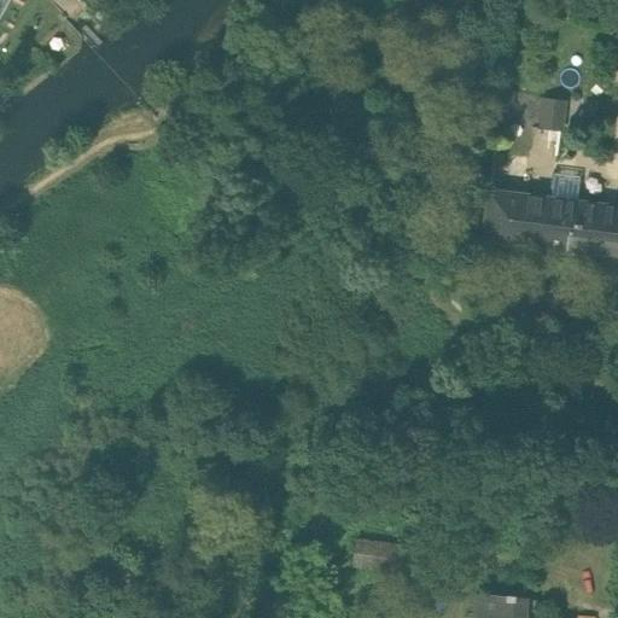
[(543,95),(542,127),(567,128),(567,97),(543,95)]
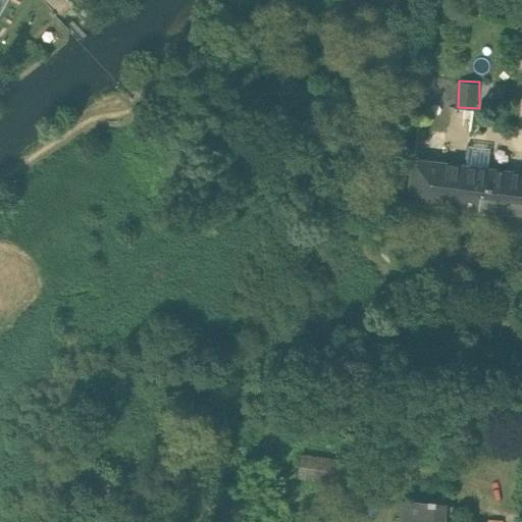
[(521,217),(521,172),(414,159),(408,203),(521,217)]
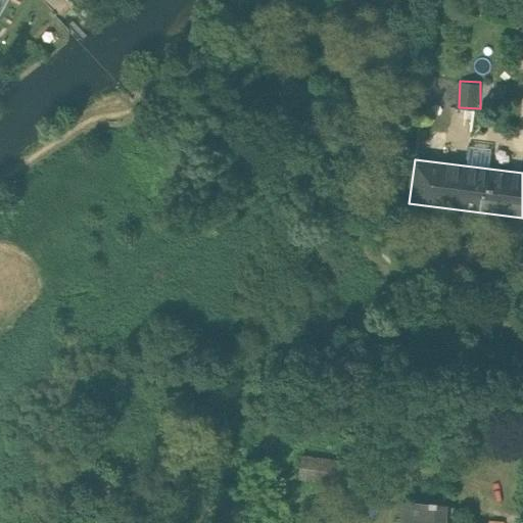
[(369,457),(357,456),(355,472),(368,473),(369,457)]
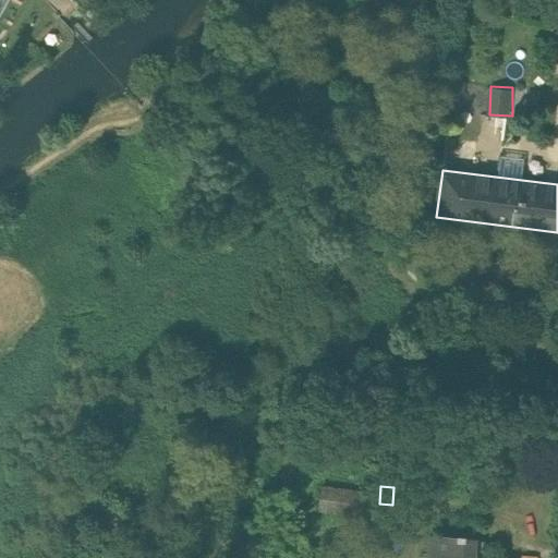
[(366,494),(322,487),(319,509),(363,514),(366,494)]
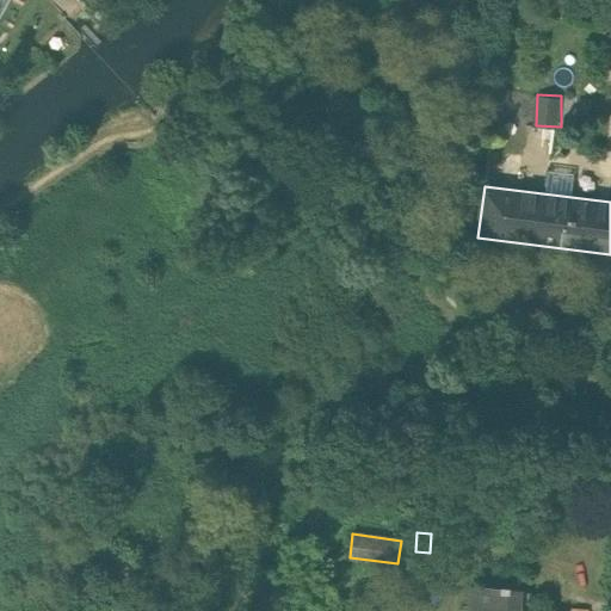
[(520,610),(523,590),(477,586),(475,610),(520,610)]
